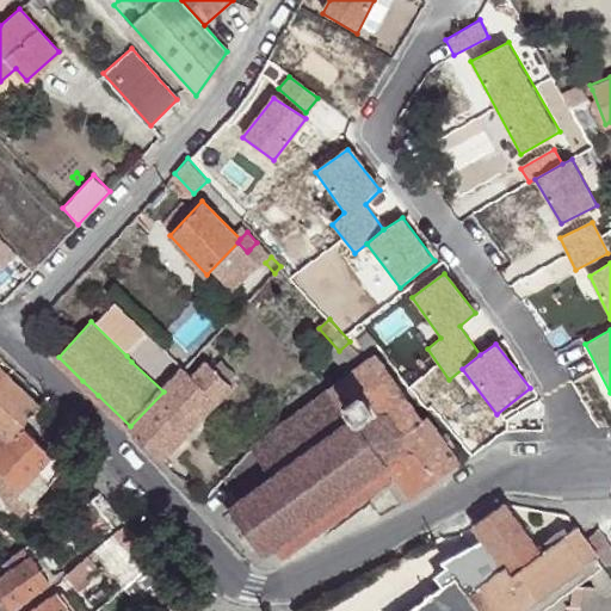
[(155,369),(171,383),(185,368),(170,353),(155,369)]
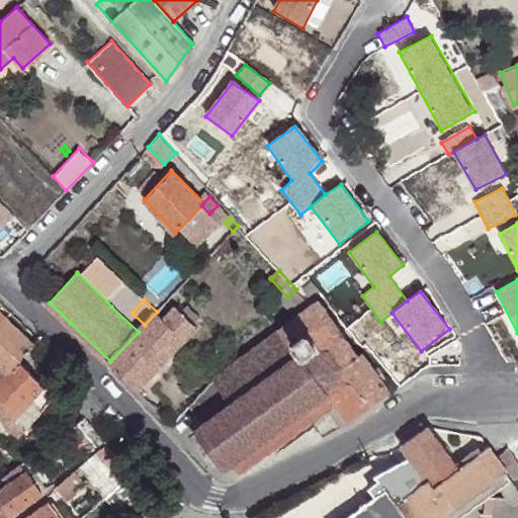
[(327,409),(335,403),(359,354),(320,299),(221,371),(212,377),(213,379),(225,395),(197,415),(194,417),(200,426),(193,431),(195,435),(196,434),(202,442),(200,445),(201,447),(204,445),(213,456),(210,458),(211,460),(216,458),(221,466),(220,467),(222,471),(230,465),(236,473),(272,447),(312,420),(327,409)]
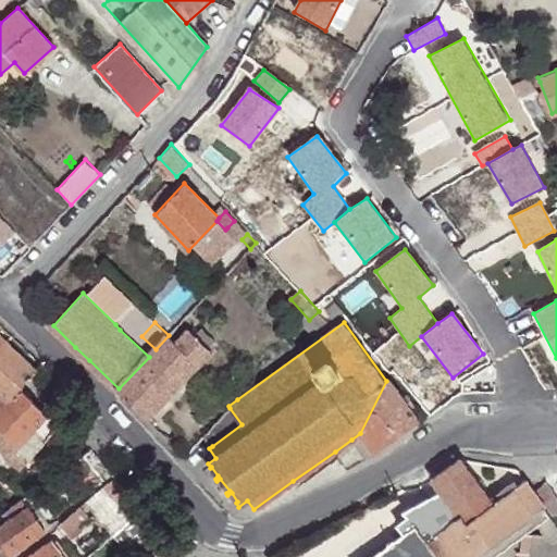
[(175,342),(200,364),(212,350),(207,345),(195,335),(189,329),(175,342)]
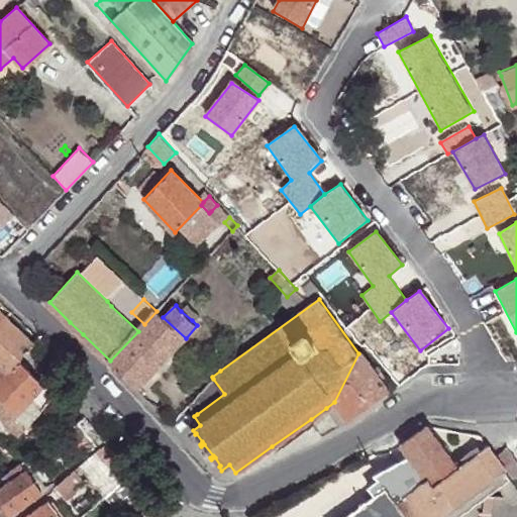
[(181,311),(192,320),(198,316),(187,305),(181,311)]
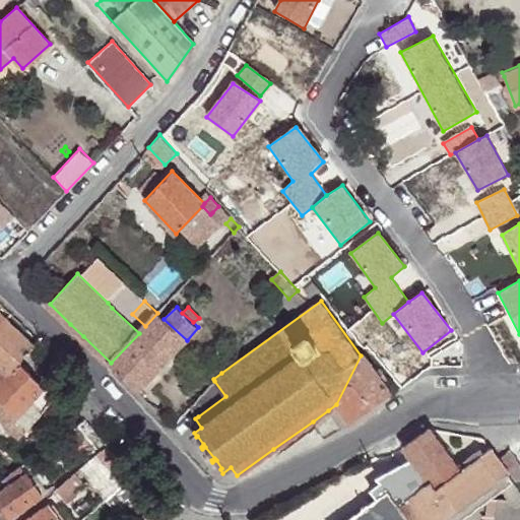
[(111,363),(139,389),(187,340),(164,319),(157,313),(145,326),(139,333),(111,363)]
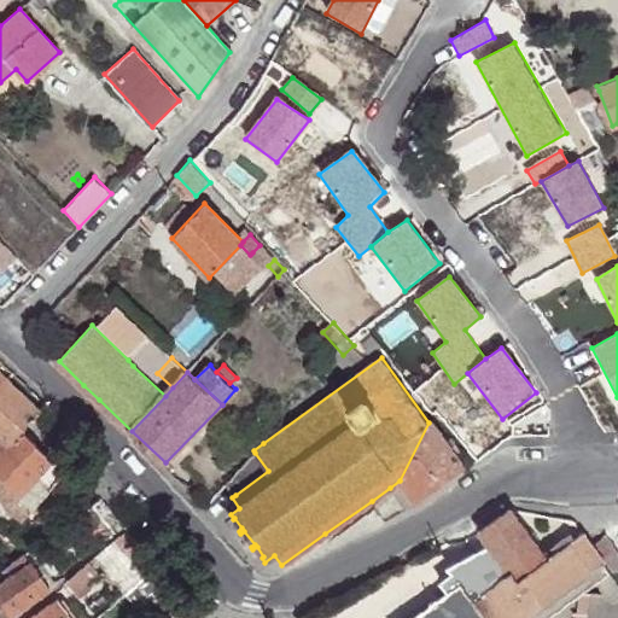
[(39,410),(5,379),(0,383),(0,433),(9,442),(22,430),(39,410)]
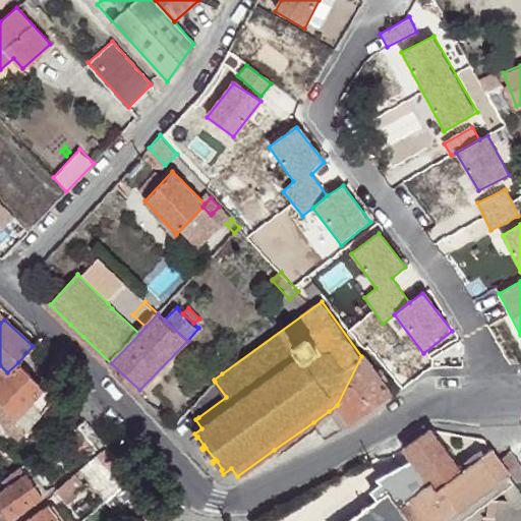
[(351,424),(392,395),(383,382),(375,371),(363,354),(361,356),(337,405),(351,424)]
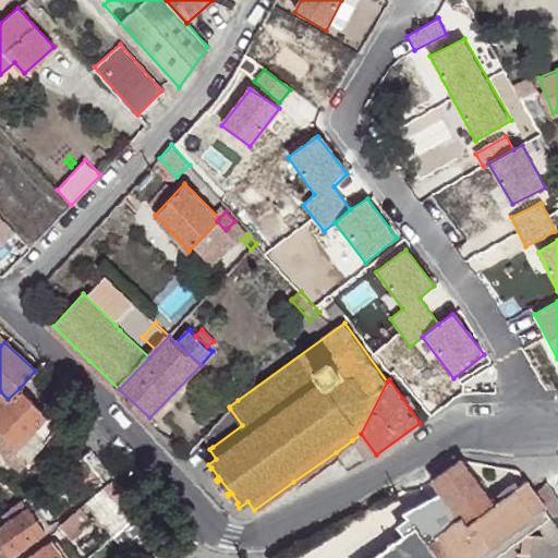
[(46,414),(20,388),(8,399),(0,407),(0,427),(14,444),(16,444),(17,445),(46,414)]
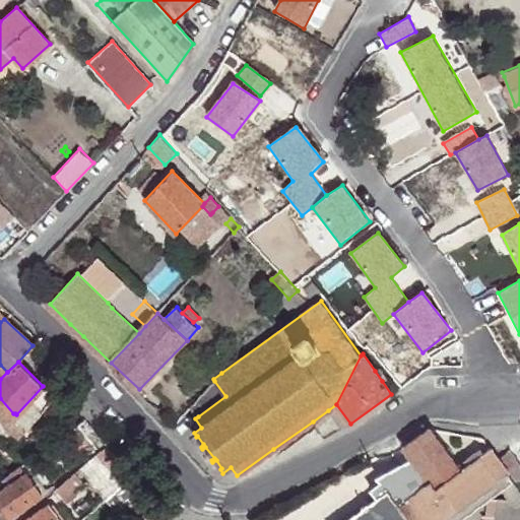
[(375,371),(382,381),(387,378),(379,368),(375,371)]
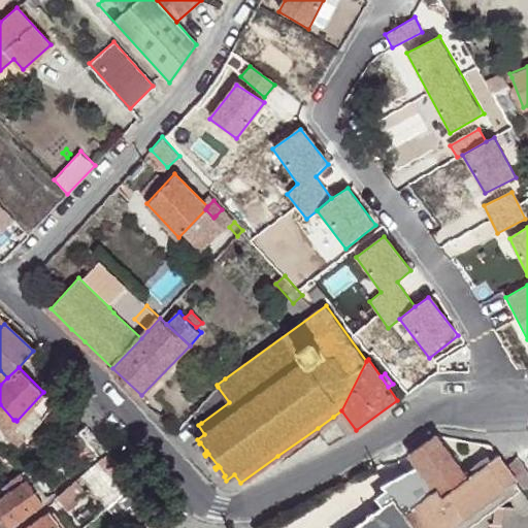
[(229,402),(218,387),(194,413),(201,423),(229,402)]
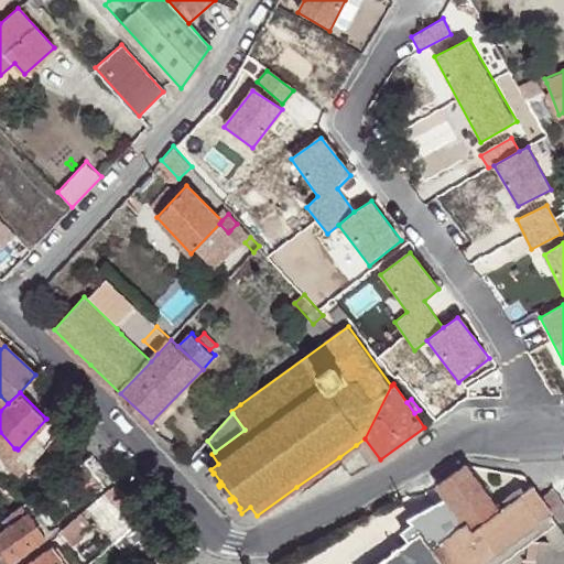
[(58,430),(46,419),(18,449),(15,449),(29,463),(58,430)]
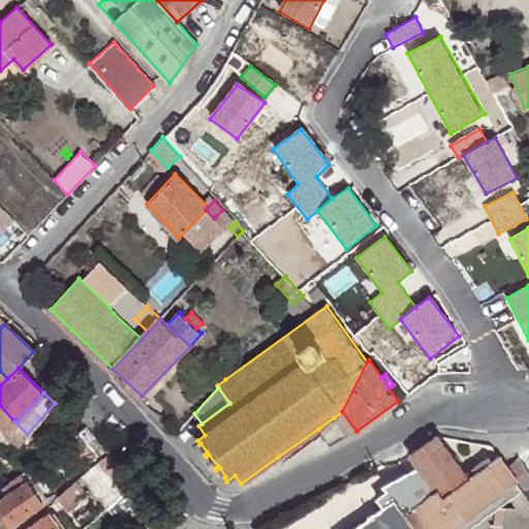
[(345,437),(356,431),(342,411),(334,417),(345,437)]
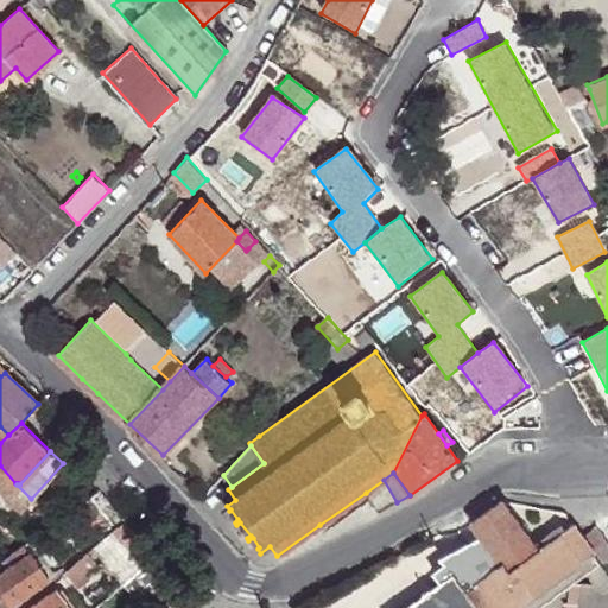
[(107,517),(90,496),(78,506),(93,527),(107,517)]
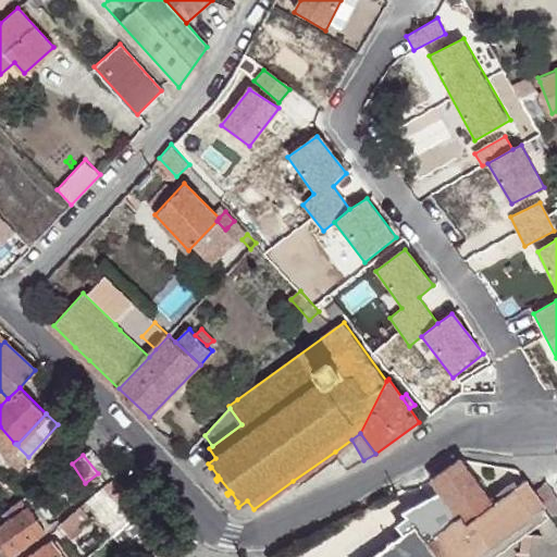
[(474,556),(546,505),(534,487),(527,479),(494,503),(460,456),(431,477),(433,479),(448,499),(459,515),(426,540),(440,556),(474,556)]
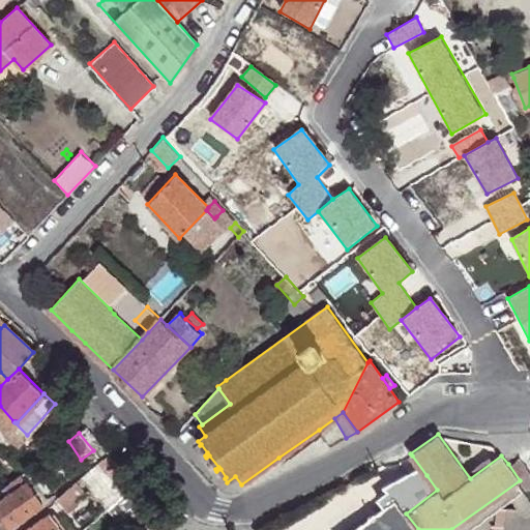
[(136,483),(111,453),(97,465),(123,494),(136,483)]
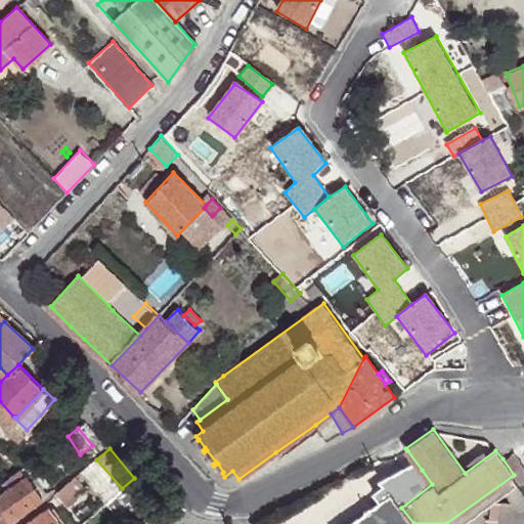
[(397,457),(411,477),(422,470),(407,450),(397,457)]
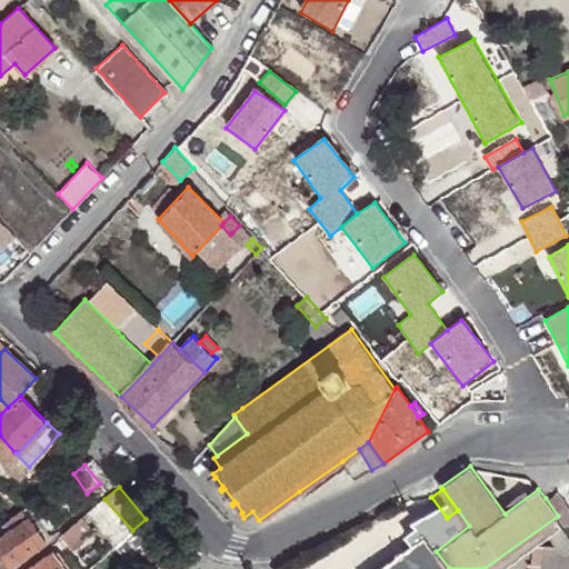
[(132,530),(105,499),(88,512),(115,547),(132,530)]
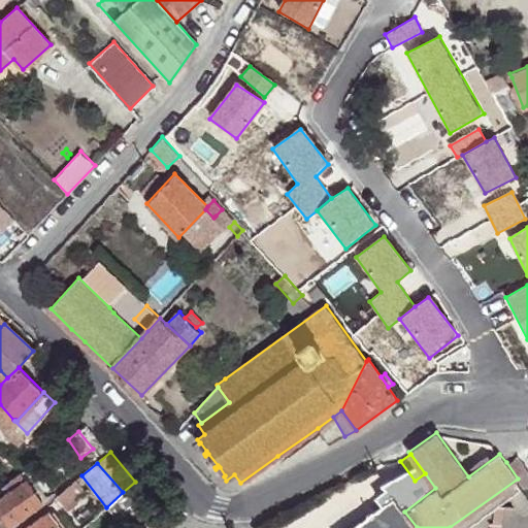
[(394,496),(404,512),(435,488),(425,473),(415,481),(394,496)]
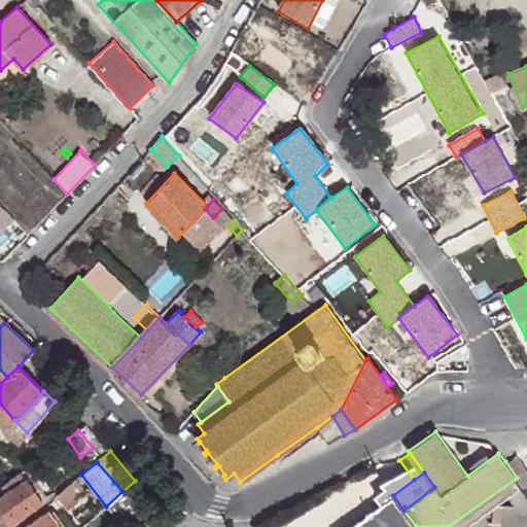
[(464,526),(522,485),(517,478),(449,526),(464,526)]
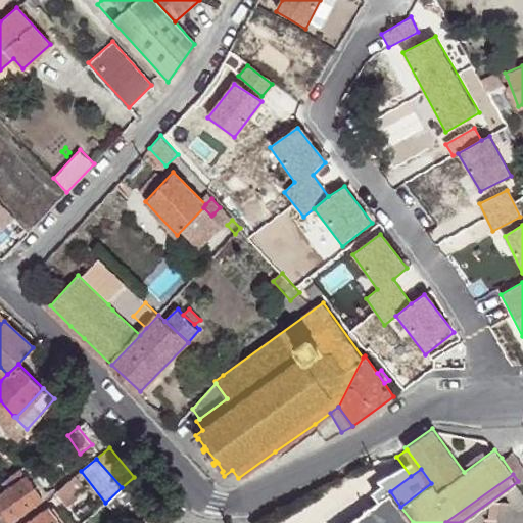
[(75,476),(55,491),(61,501),(81,485),(75,476)]
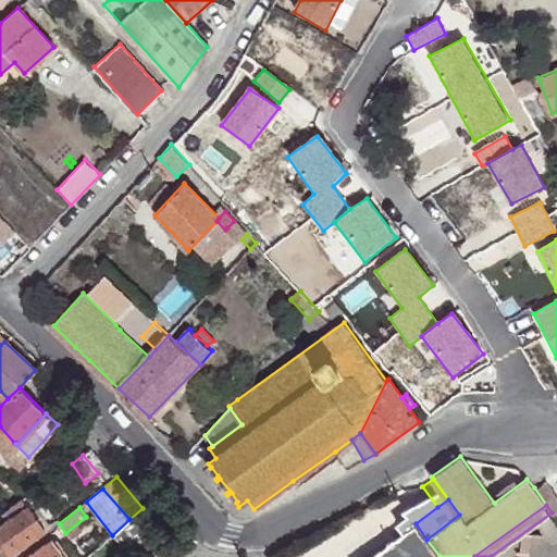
[(0,528),(0,535),(12,554),(42,532),(27,508),(0,528)]
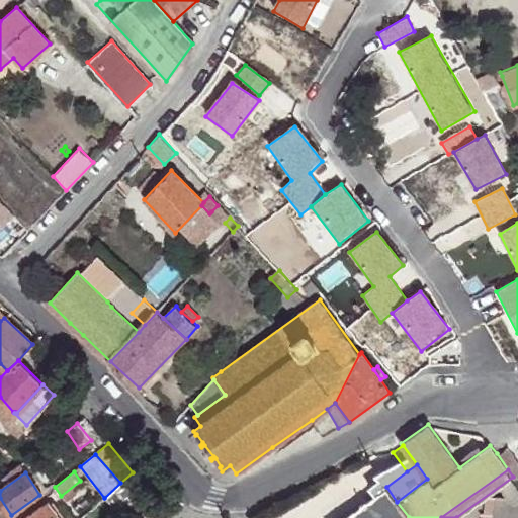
[(128,491),(139,481),(133,472),(120,483),(128,491)]
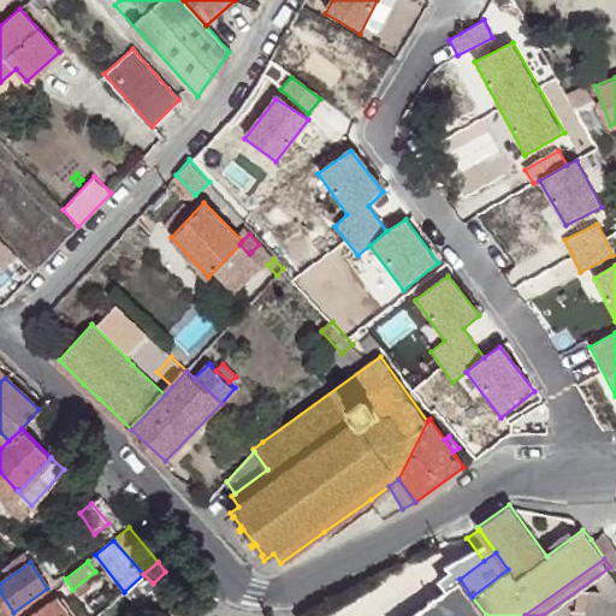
[(134,602),(153,584),(143,574),(124,592),(134,602)]
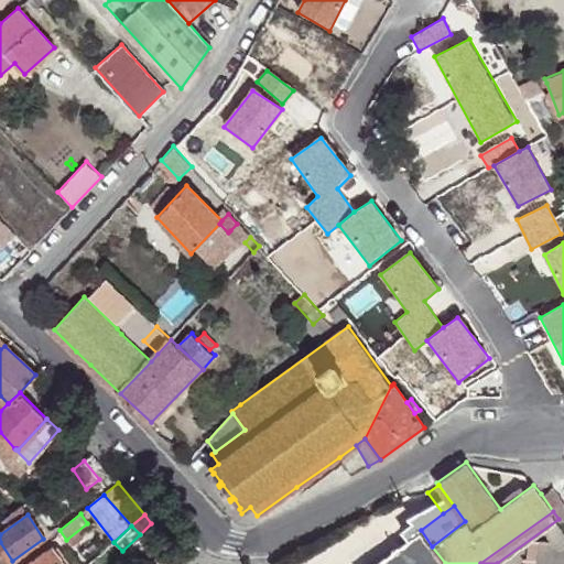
[(373,563),(445,563),(432,546),(421,530),(373,563)]
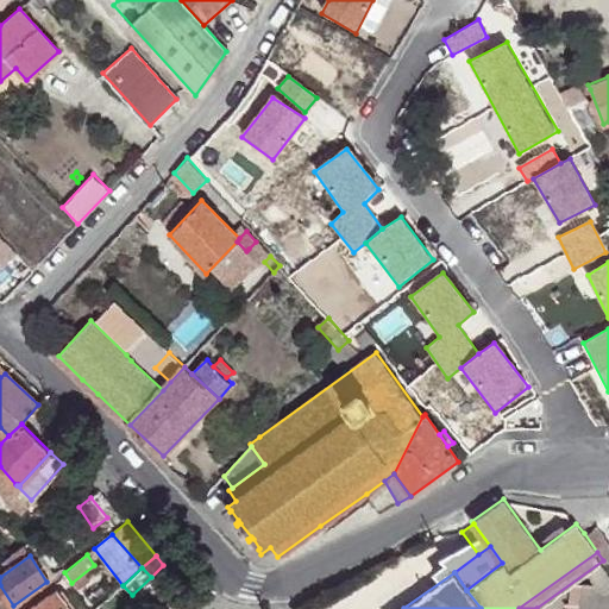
[(31,608),(66,608),(55,594),(31,608)]
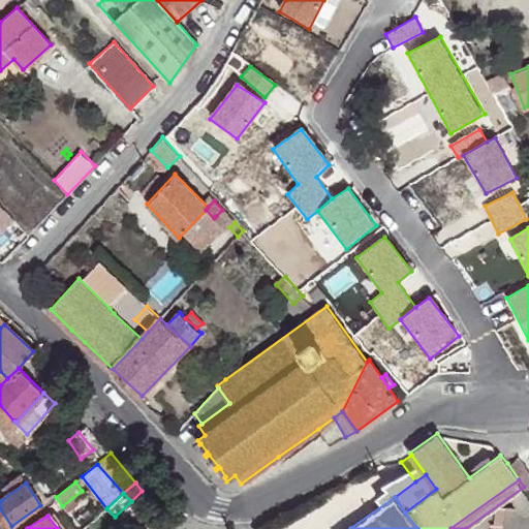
[(148,528),(169,528),(170,528),(161,516),(148,528)]
